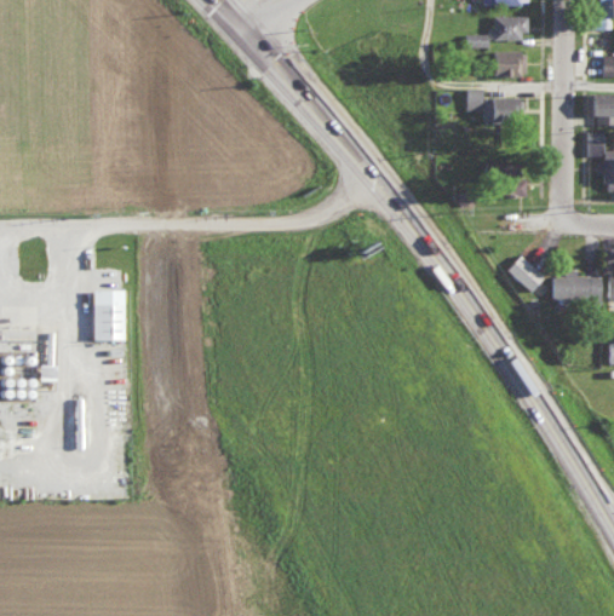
[(613,0),(594,0),(595,16),(590,16),(590,30),(612,30),(612,18),(613,18),(613,0)]
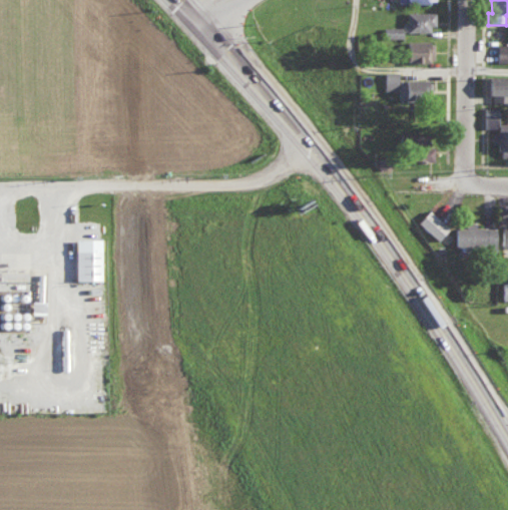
[(408,13),(408,34),(436,34),(436,14),(408,13)]
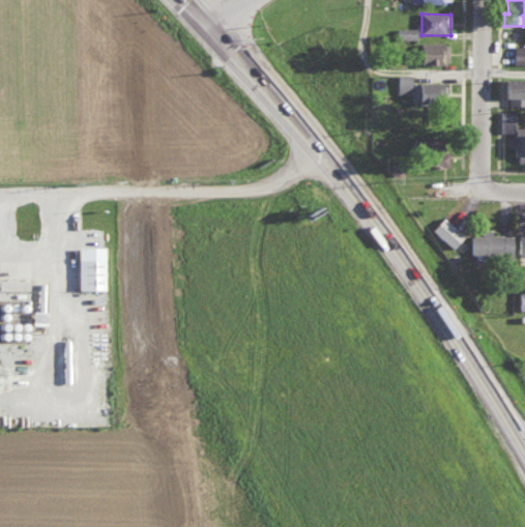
[(419,30),(400,29),(399,40),(418,40),(419,30)]
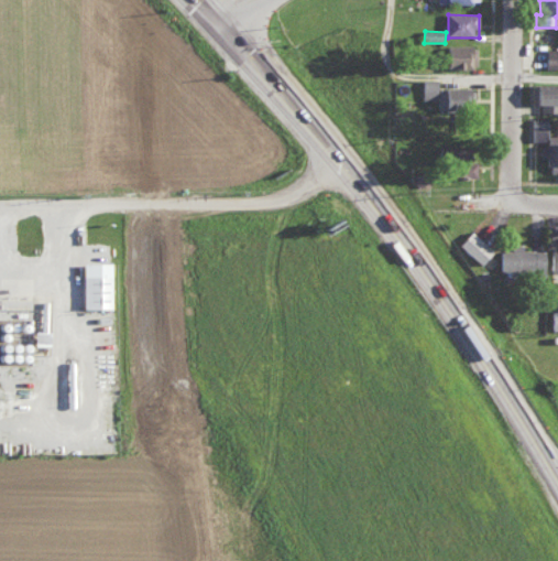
[(445,47),(446,69),(480,69),(479,47),(445,47)]
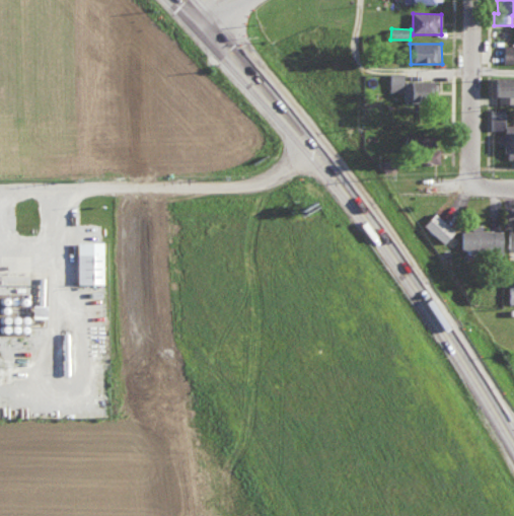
[(513,47),(505,48),(506,65),(513,64),(513,47)]
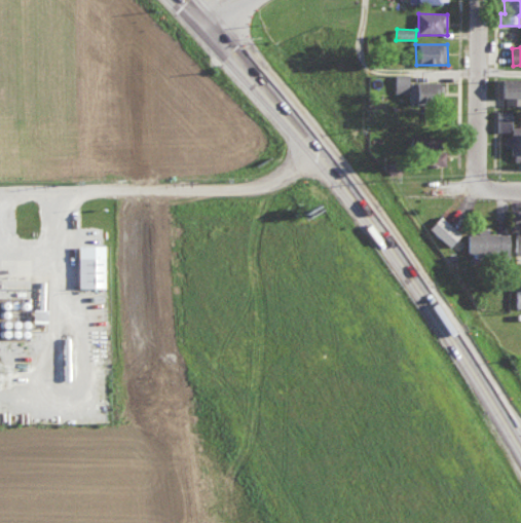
[(410,75),(397,76),(397,95),(410,95),(410,75)]
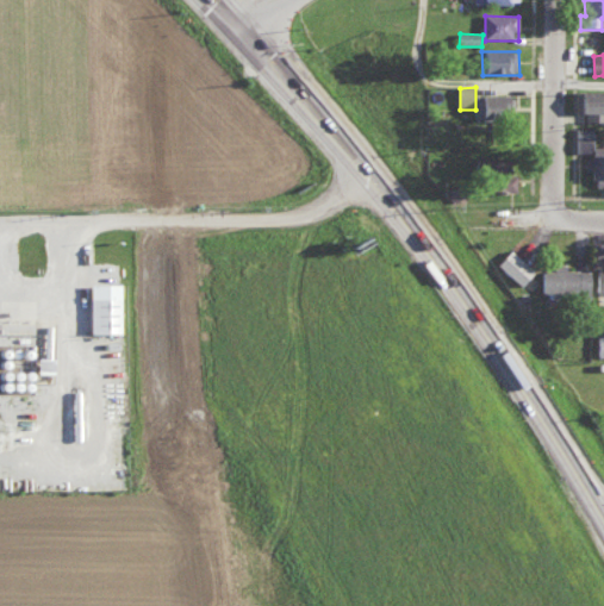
[(603,92),(579,93),(579,116),(587,114),(587,124),(603,124),(603,92)]
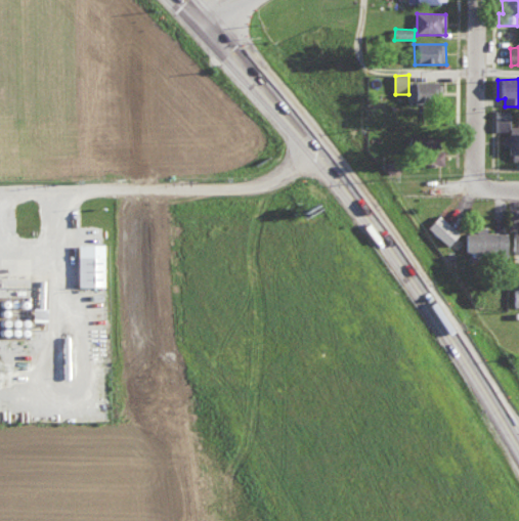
[(416,83),(416,103),(443,104),(443,84),(416,83)]
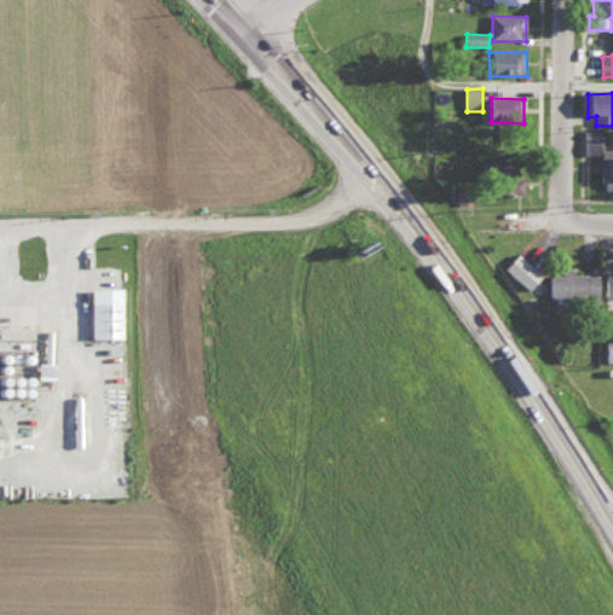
[(612,148),(605,149),(605,133),(588,132),(588,158),(596,158),(596,175),(605,175),(603,190),(612,190),(612,148)]
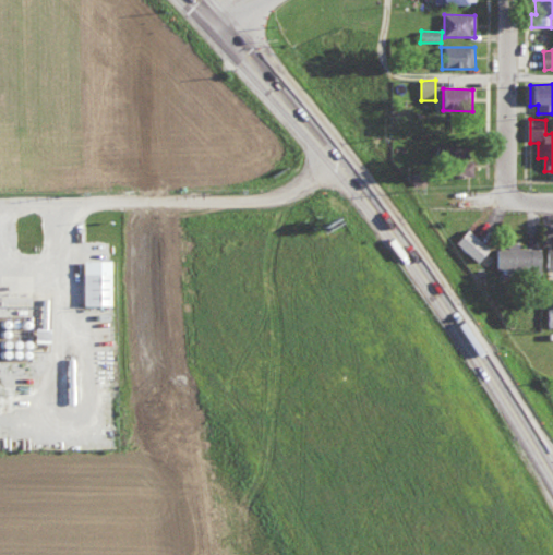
[(439,148),(441,178),(475,177),(473,147),(439,148)]
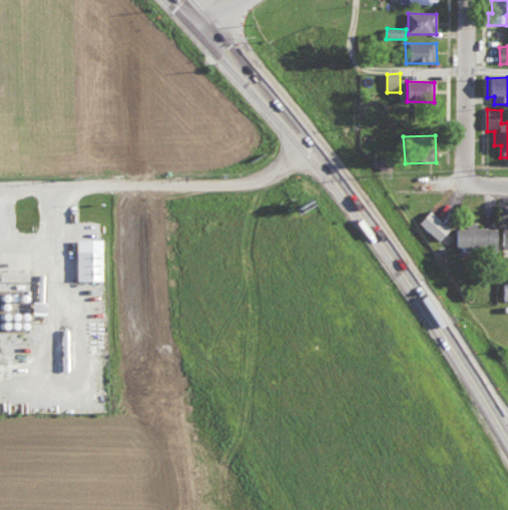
[(452,229),(431,211),(420,223),(440,242),(452,229)]
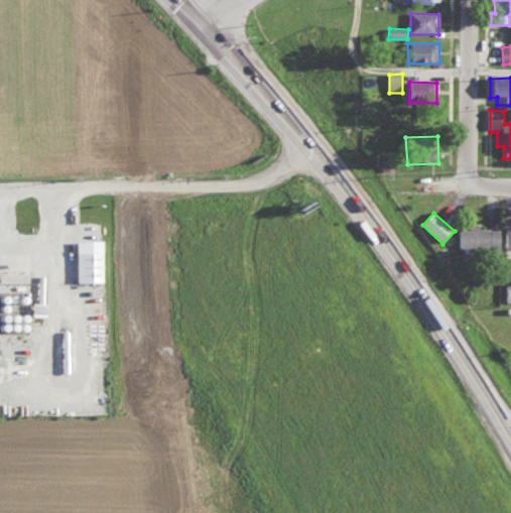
[(502,231),(481,230),(481,226),(470,225),(470,230),(460,230),(460,250),(501,252),(502,231)]
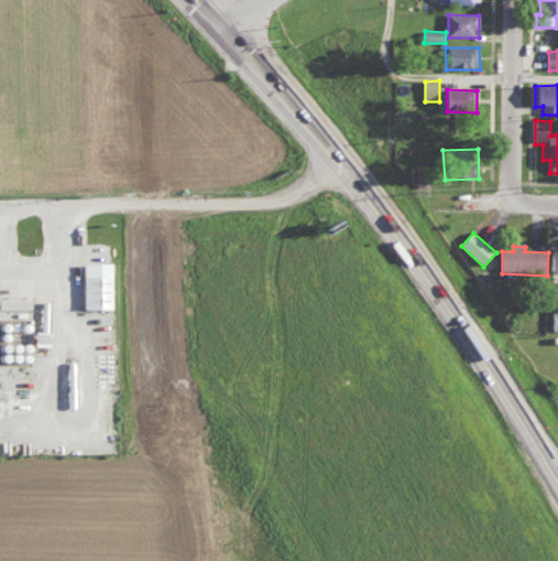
[(93,265),(119,265),(119,311),(93,311),(93,265)]
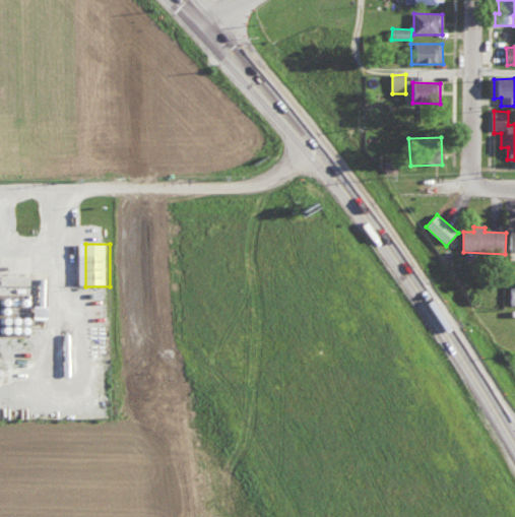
[(41,308),(53,309),(53,321),(41,321),(41,308)]
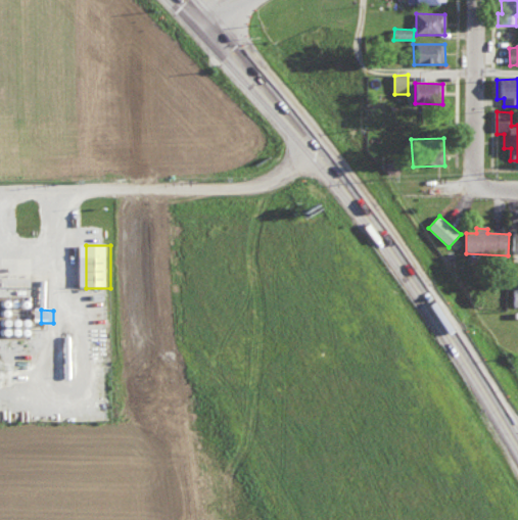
All buildings are outlined.
